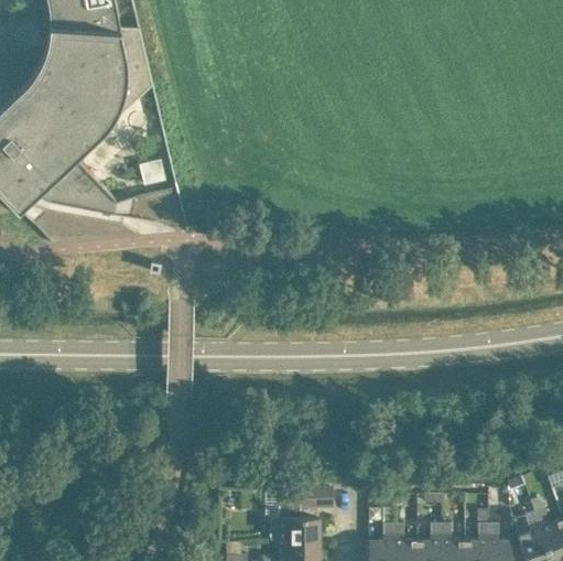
[(47,0),(49,6),(50,13),(51,21),(50,29),(49,38),(47,45),(44,53),(41,60),(38,67),(33,74),(28,79),(22,86),(14,93),(0,77),(0,189),(15,205),(19,209),(26,202),(36,193),(51,203),(115,216),(115,215),(117,202),(75,158),(153,85),(140,29),(120,27),(115,0),(47,0)]
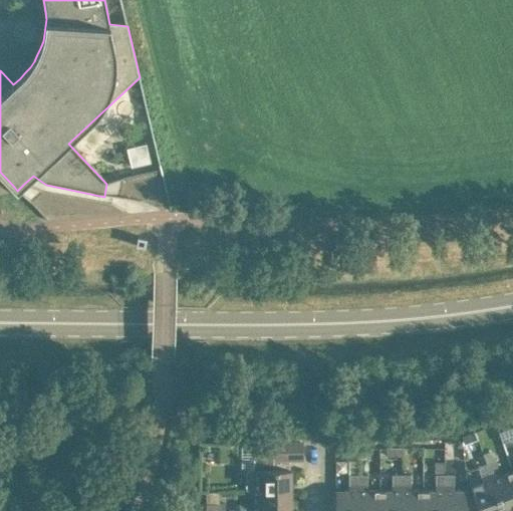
[(151,165),(147,146),(126,150),(132,170),(151,165)]
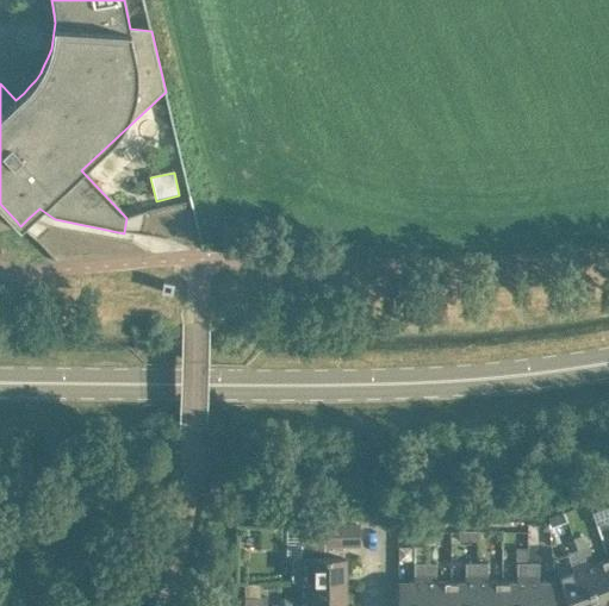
[(175,286),(163,283),(162,294),(173,297),(175,286)]
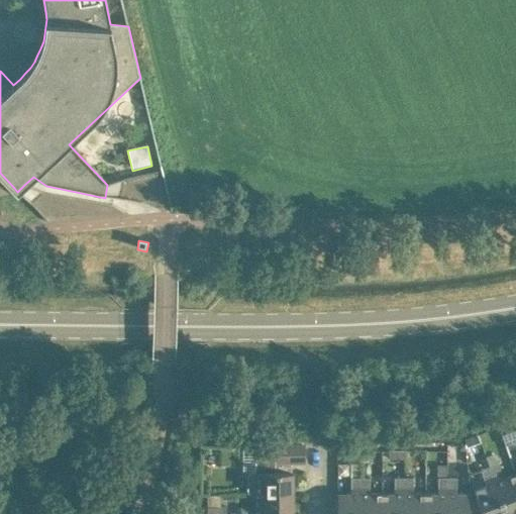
[(512,434),(503,437),(507,448),(515,445),(515,442),(512,434)]
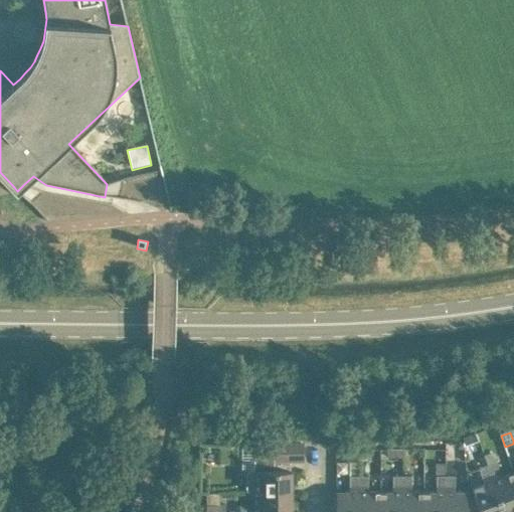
[(478,436),(463,442),(464,449),(480,443),(478,436)]
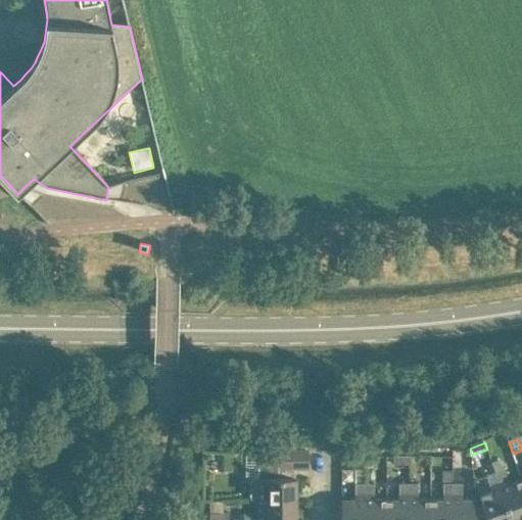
[(250,499),(253,502),(258,503),(297,503),(297,479),(295,479),(295,469),(310,469),(310,464),(310,452),(278,452),(278,458),(258,457),(258,479),(254,479),(250,483),(250,499)]
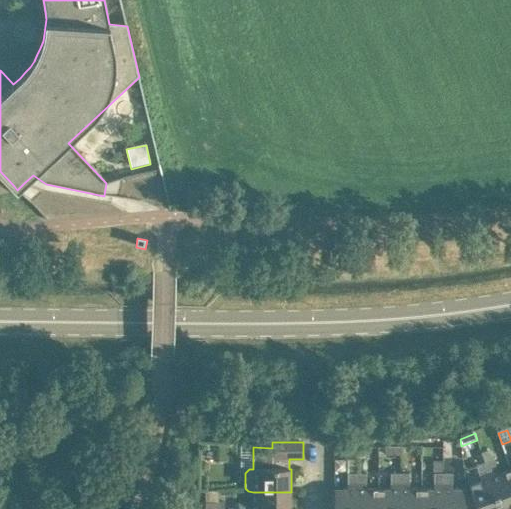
[(368,449),(357,449),(357,458),(368,458),(368,449)]
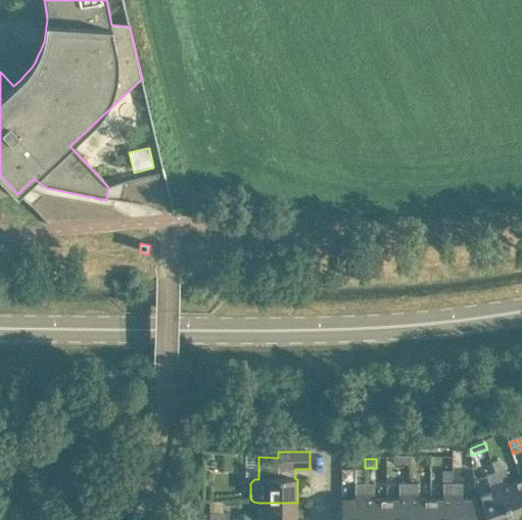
[(394,459),(394,467),(409,467),(409,459),(394,459)]
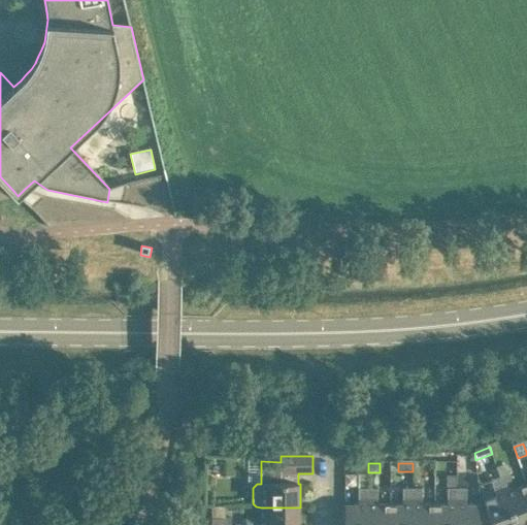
[(497,467),(500,479),(517,524),(526,524),(526,486),(516,491),(508,472),(502,465),(497,467)]
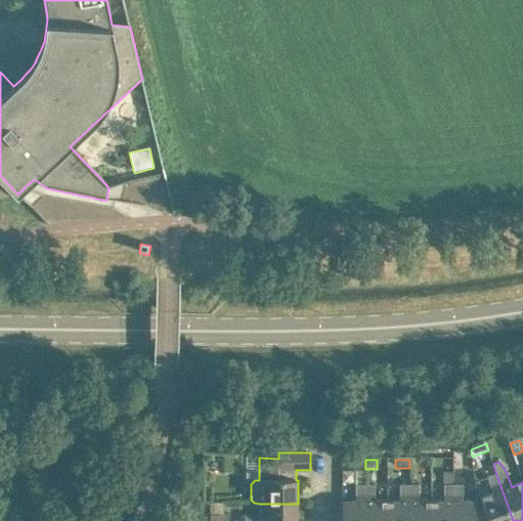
[(354,471),(354,485),(356,485),(356,502),(343,502),(342,520),(365,520),(365,485),(364,485),(364,471),(354,471)]
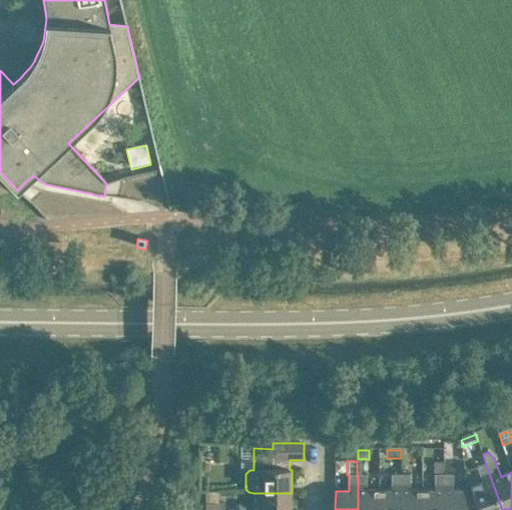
[(470,487),(478,509),(502,509),(486,465),(477,468),(483,483),(470,487)]
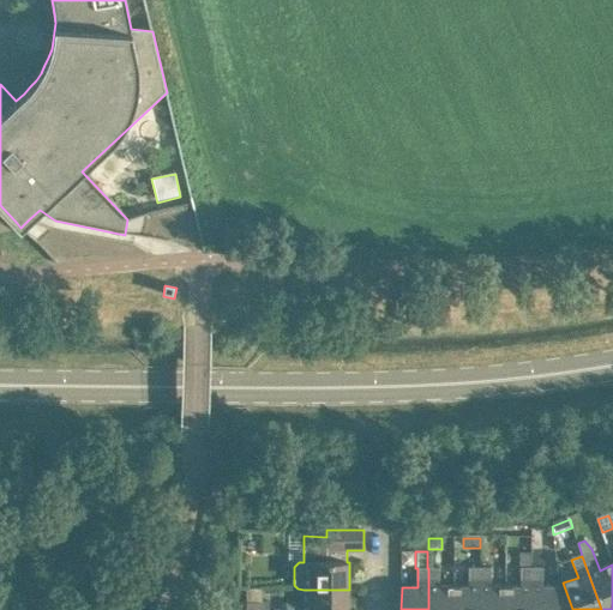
[(542,562),(533,562),(533,568),(532,609),(559,609),(559,587),(544,587),(544,568),(542,568),(542,562)]
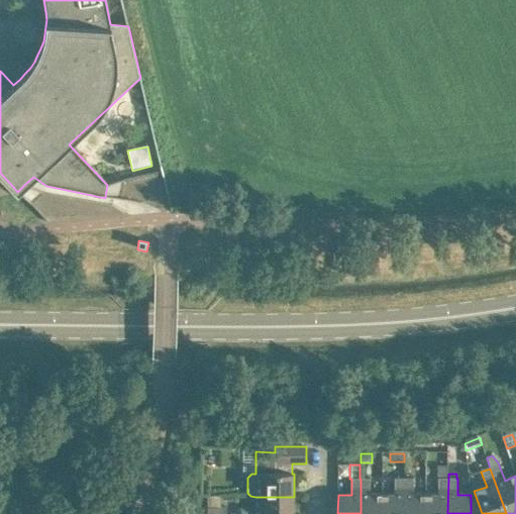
[(382,513),(383,495),(371,495),(371,479),(360,479),(360,513),(382,513)]
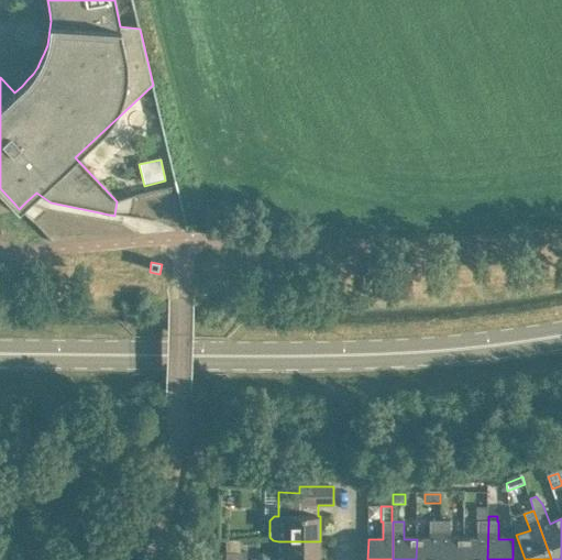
[(440,559),(440,522),(430,522),(430,539),(417,539),(416,559),(440,559)]
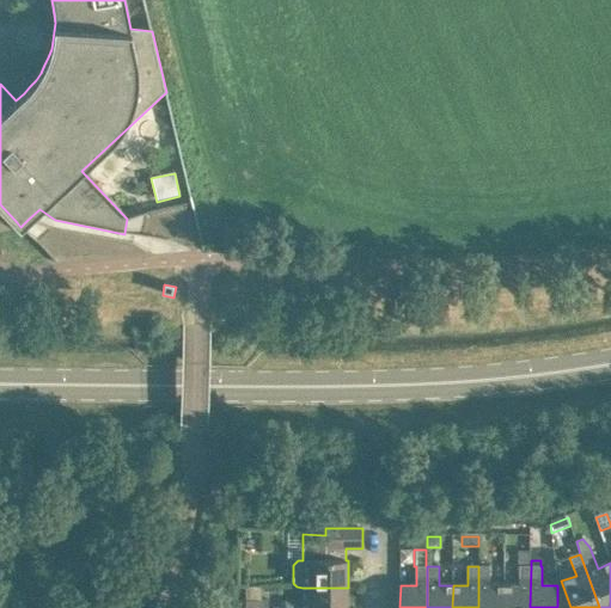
[(490,585),(490,566),(478,566),(478,607),(503,607),(505,585),(490,585)]
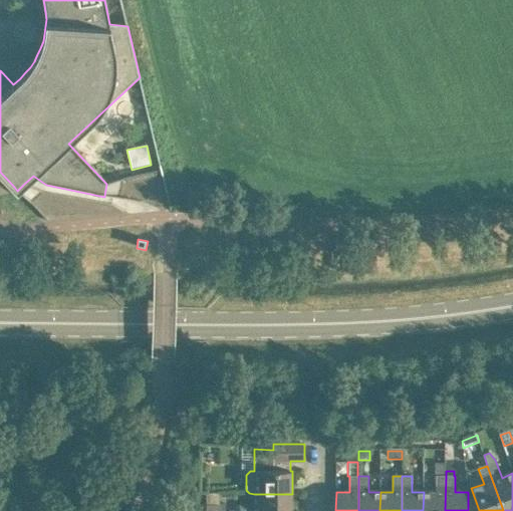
[(445,510),(446,476),(436,477),(436,492),(424,492),(423,510),(445,510)]
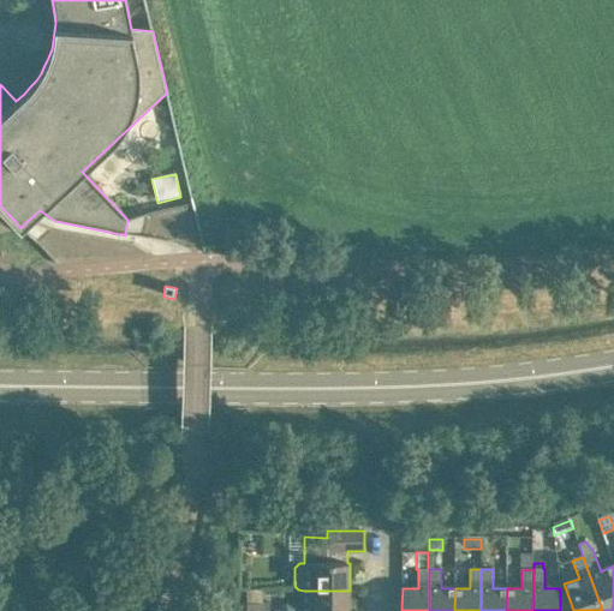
[(304,604),(287,604),(286,610),(349,610),(350,591),(304,591),(304,604)]
